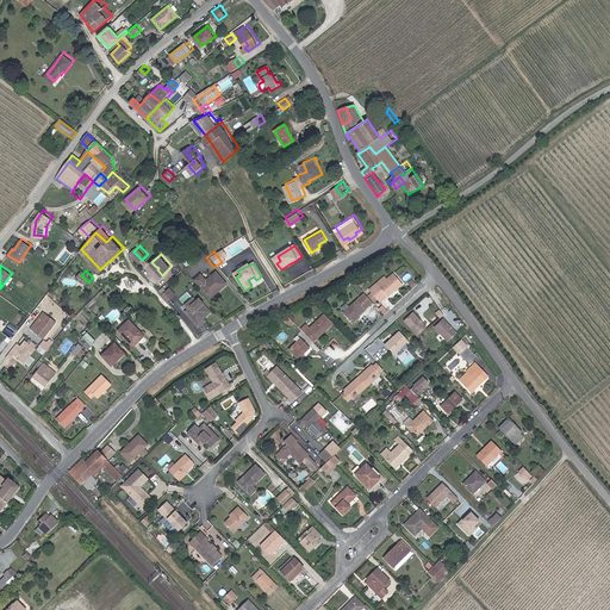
[(225,284),(216,273),(205,281),(200,275),(195,280),(210,297),(225,284)]
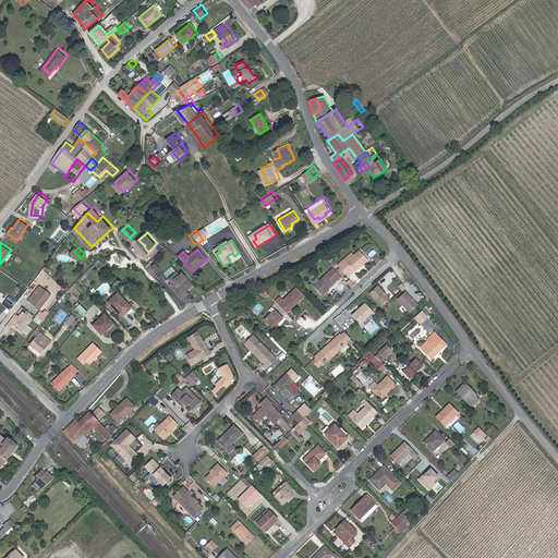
[(370,259),(361,250),(348,262),(346,259),(341,264),(350,275),(355,270),(356,270),(370,259)]
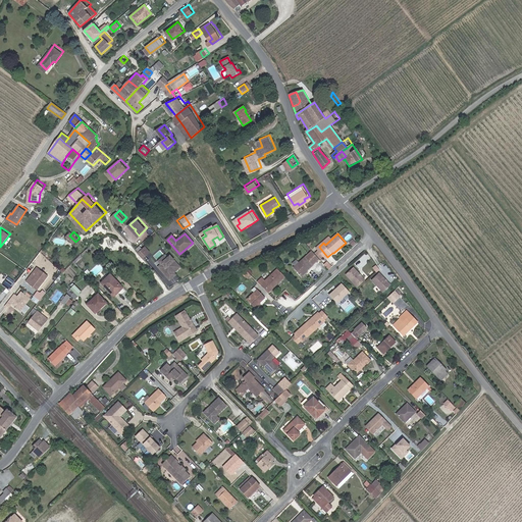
[(166,257),(164,255),(157,261),(160,264),(157,266),(158,267),(162,263),(162,261),(166,257)]
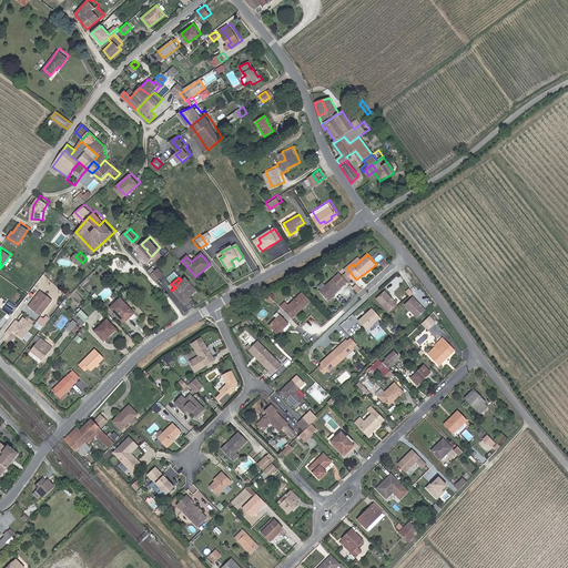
[(194,290),(184,277),(181,280),(176,284),(176,286),(172,291),(183,303),(188,300),(184,296),(185,295),(186,296),(188,295),(194,290)]
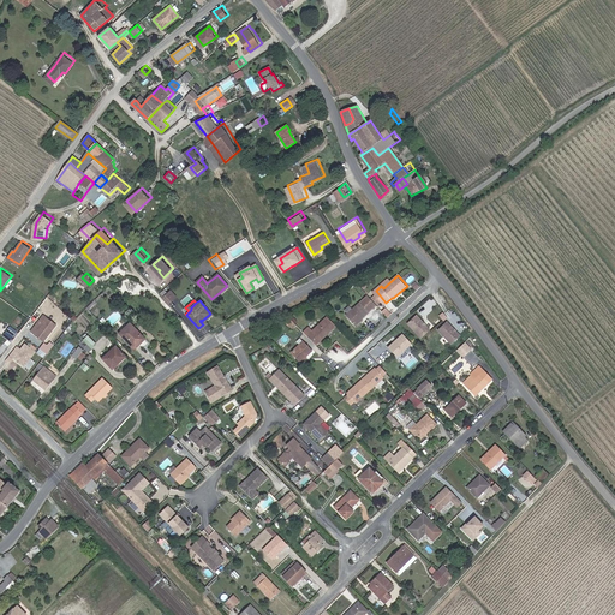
[(369,312),(360,303),(346,316),(354,324),(360,318),(362,320),(369,312)]
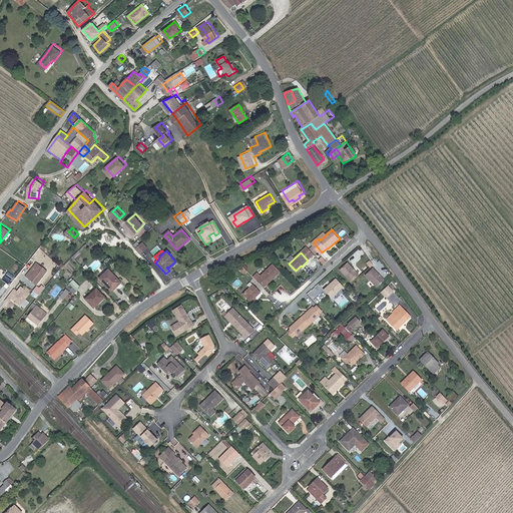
[(39,265),(36,262),(24,276),(27,279),(39,265)]
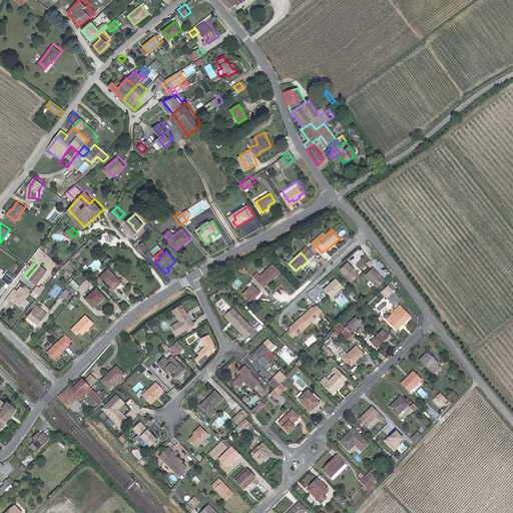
[(360,276),(349,264),(342,271),(352,283),(360,276)]
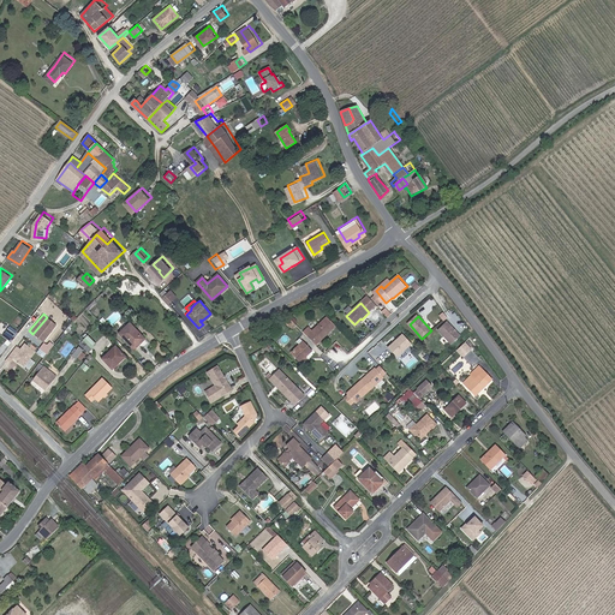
[(42,341),(57,326),(47,317),(33,334),(42,341)]
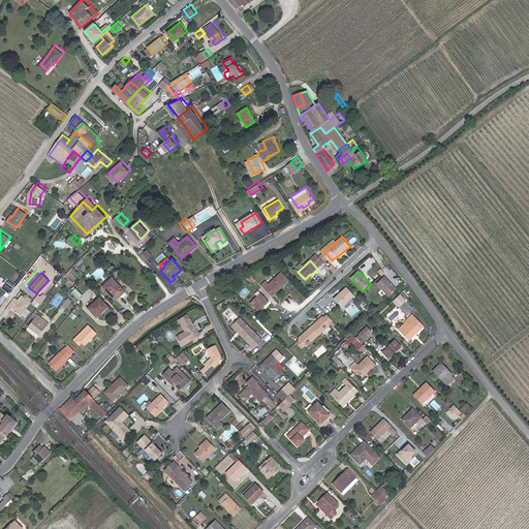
[(256,280),(250,273),(245,277),(252,284),(256,280)]
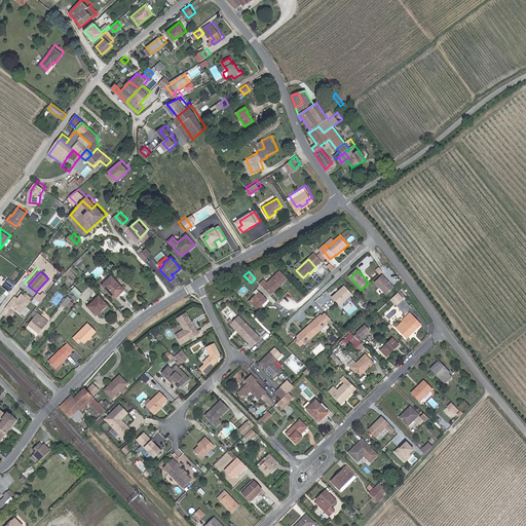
[(288,278),(280,271),(268,284),(264,280),(261,285),(271,295),(288,278)]
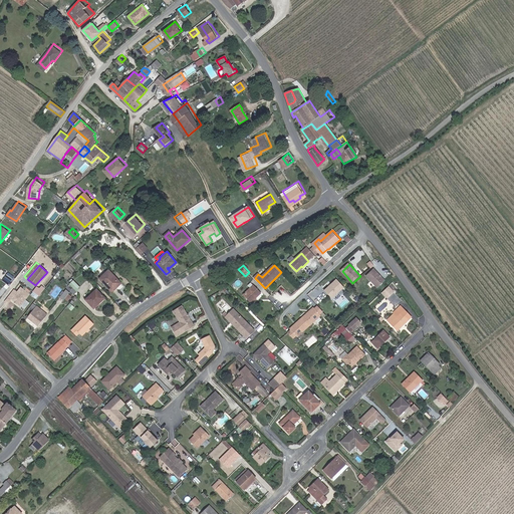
[(386,281),(375,270),(367,277),(378,288),(386,281)]
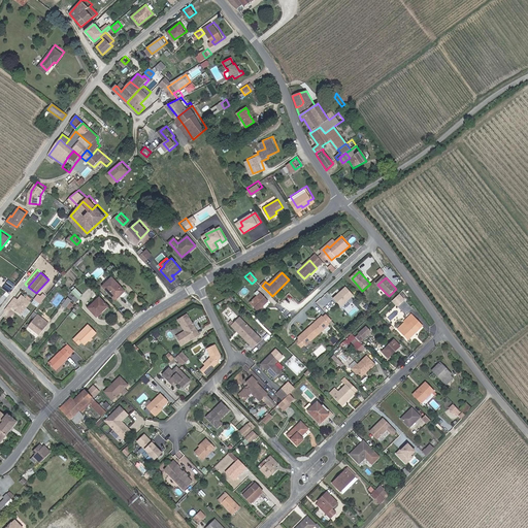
[(8,278),(3,286),(11,291),(15,284),(8,278)]
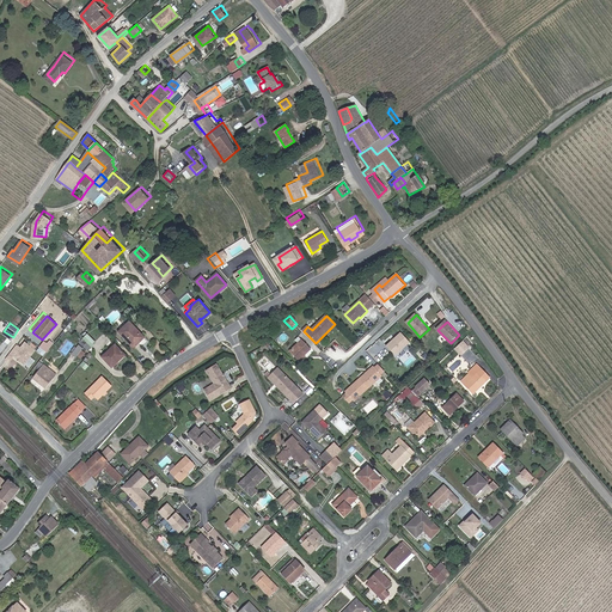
[(146,334),(135,323),(124,332),(136,344),(146,334)]
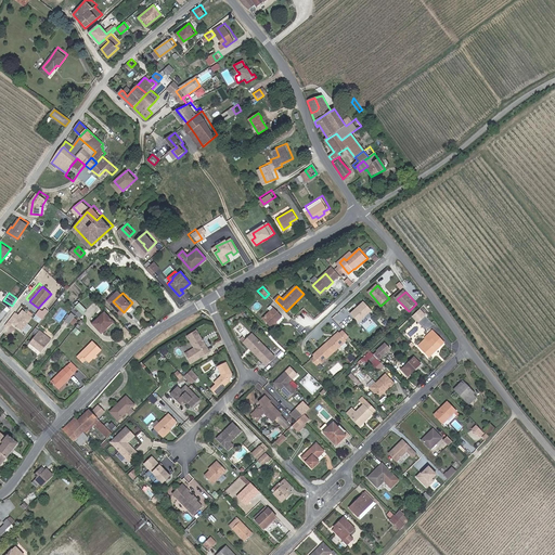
[(359,322),(372,310),(364,301),(351,313),(359,322)]
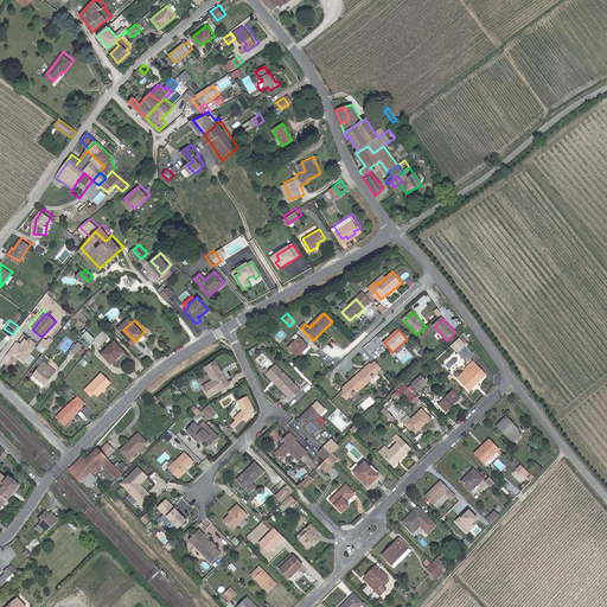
[(82,334),(90,343),(95,338),(87,331),(82,334)]
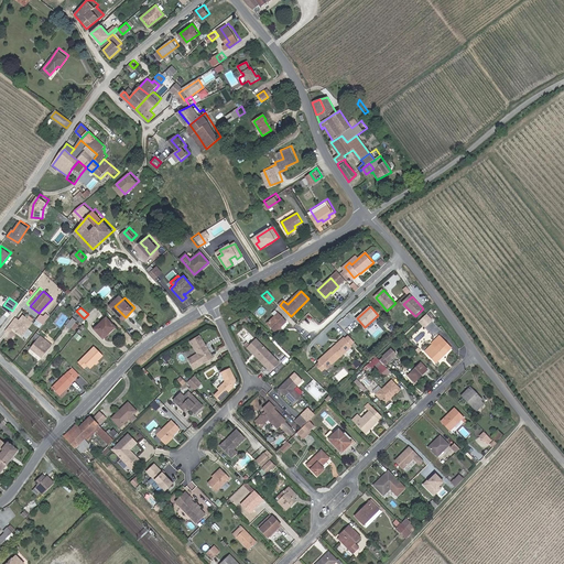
[(46,322),(51,316),(45,312),(41,316),(46,322)]
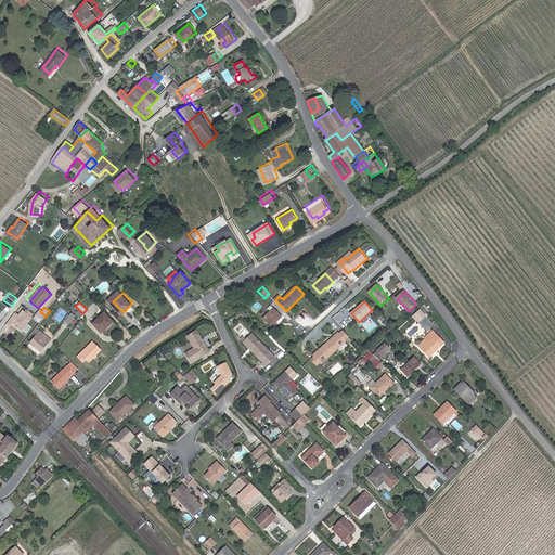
[(284,315),(275,308),(265,319),(273,326),(284,315)]
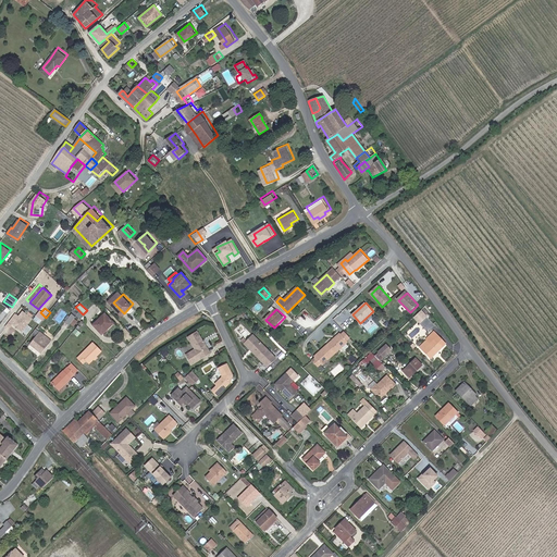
[(78,314),(74,311),(67,319),(72,322),(78,314)]
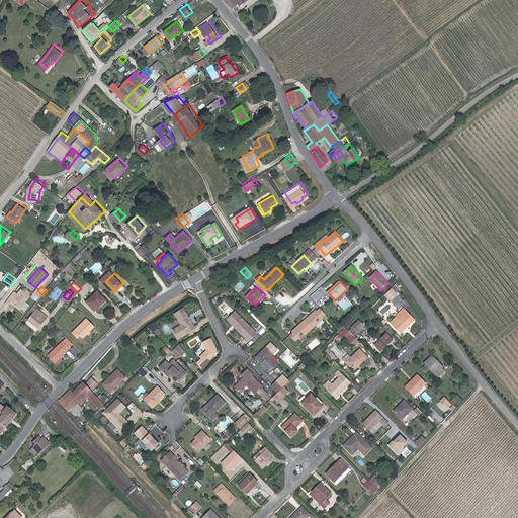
[(393,300),(399,294),(394,289),(387,294),(393,300)]
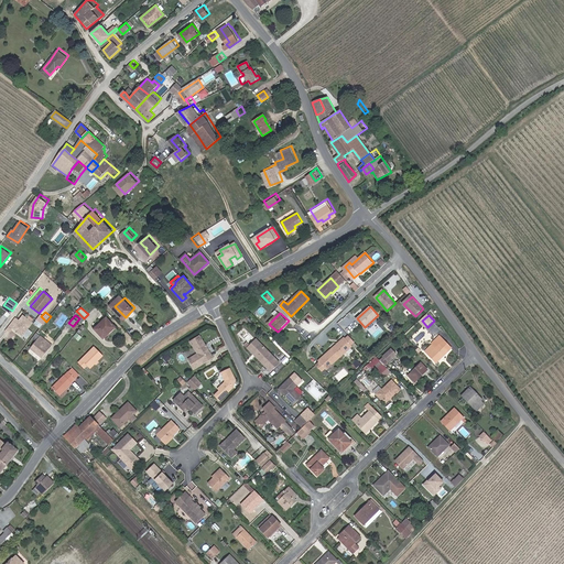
[(22,316),(19,322),(15,318),(9,326),(4,332),(8,334),(12,328),(21,336),(32,324),(31,323),(26,320),(22,316)]
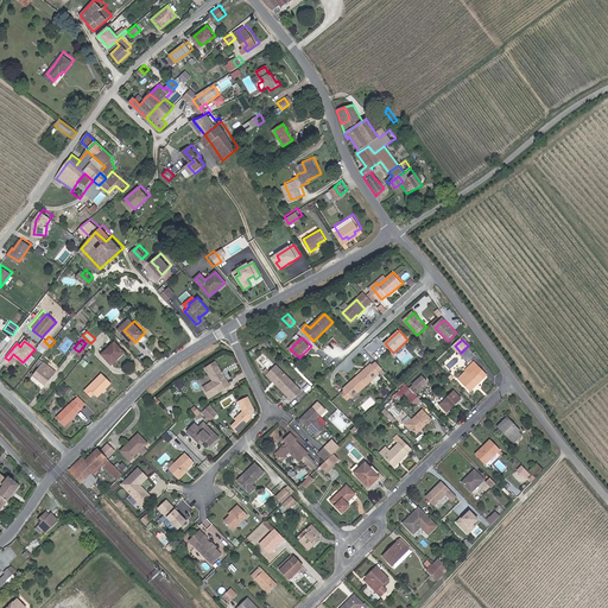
[(43,355),(50,347),(44,341),(37,350),(43,355)]
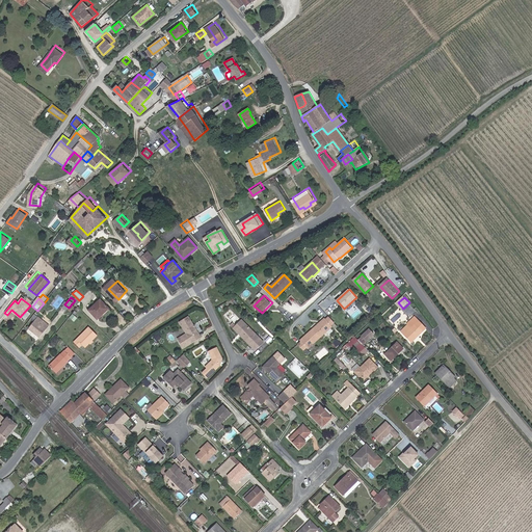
[(110,306),(102,298),(90,309),(100,317),(103,315),(102,314),(110,306)]
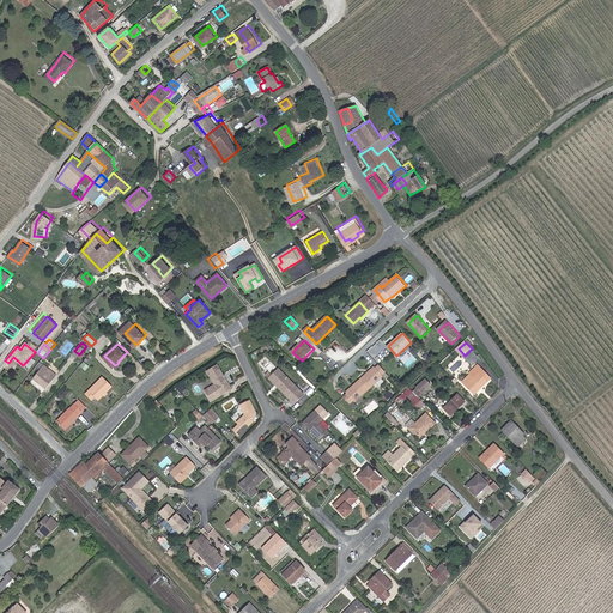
[(44,365),(40,362),(34,368),(40,371),(44,365)]
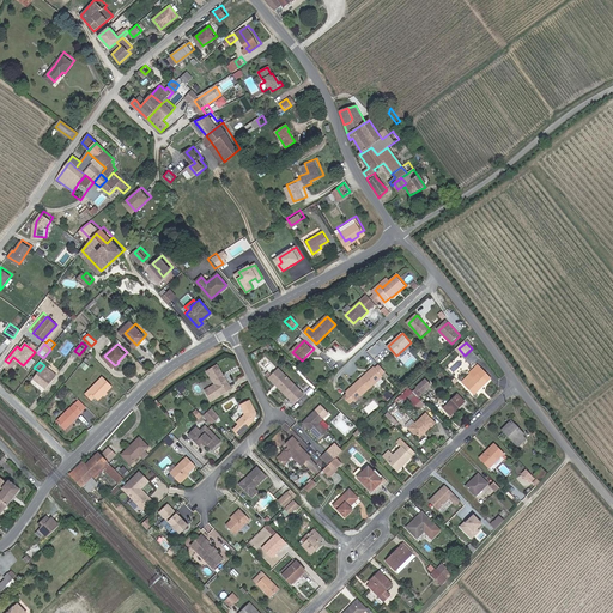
[(353,400),(382,375),(381,374),(384,371),(378,364),(375,368),(374,365),(345,390),(346,393),(343,395),(349,402),(352,399),(353,400)]
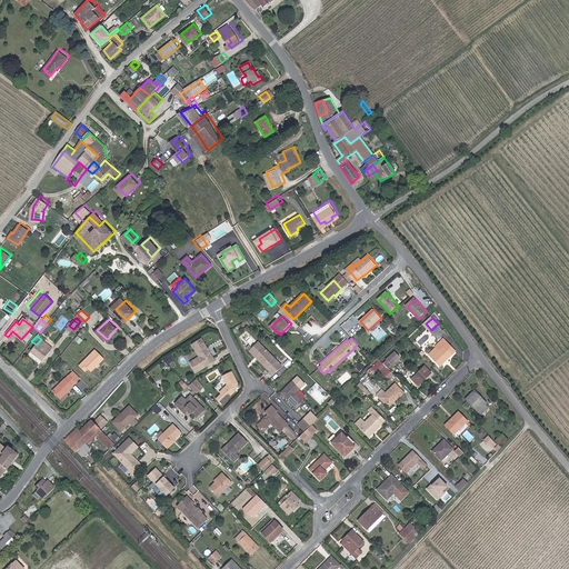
[(45,342),(41,339),(37,345),(30,352),(41,361),(48,353),(41,347),(45,342)]
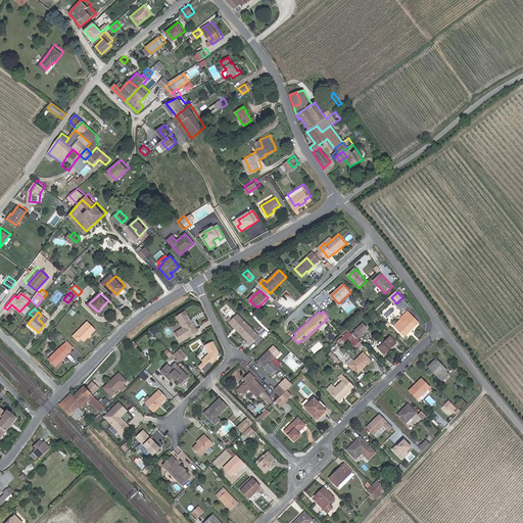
[(199,332),(186,312),(178,318),(190,337),(199,332)]
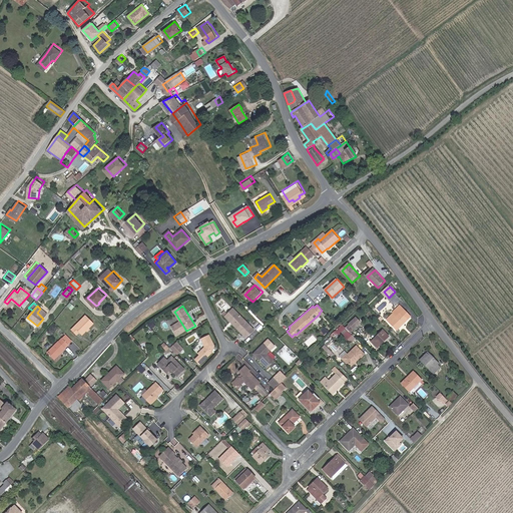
[(396,317),(403,310),(400,307),(393,313),(394,314),(396,317)]
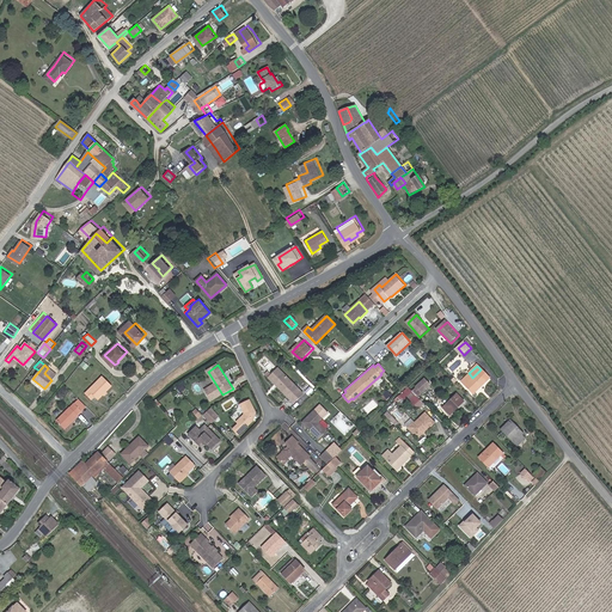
[(55,375),(48,368),(44,373),(51,380),(55,375)]
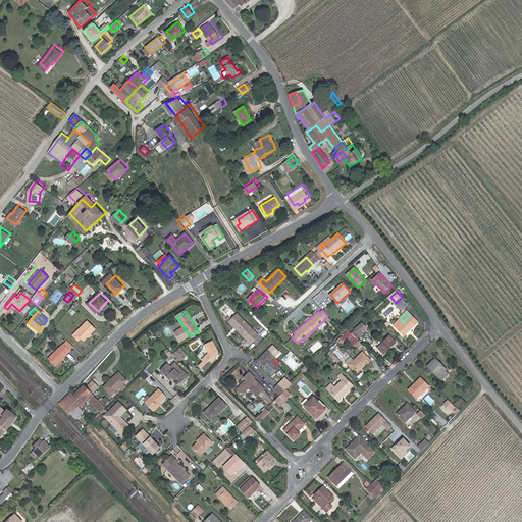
[(258,333),(257,334),(254,331),(256,330),(240,314),(231,322),(238,328),(239,326),(242,329),(244,328),(247,331),(245,332),(249,336),(248,338),(253,344),(261,335),(258,333)]
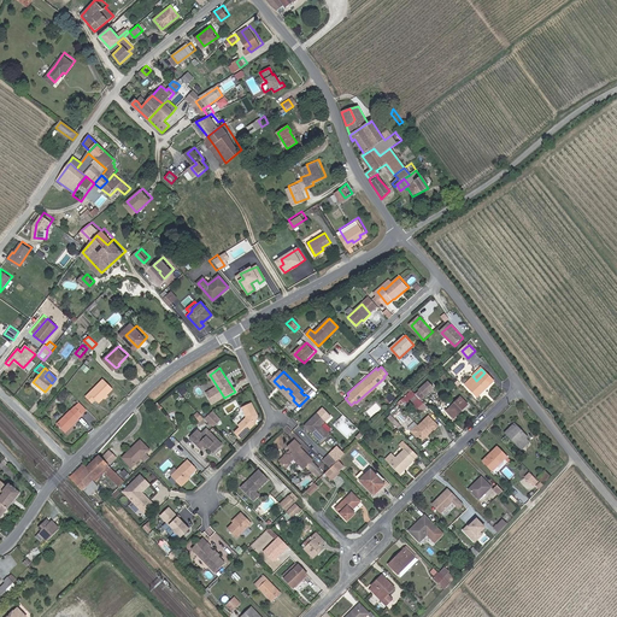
[(493,382),(485,372),(476,381),(474,377),(465,385),(476,398),(493,382)]
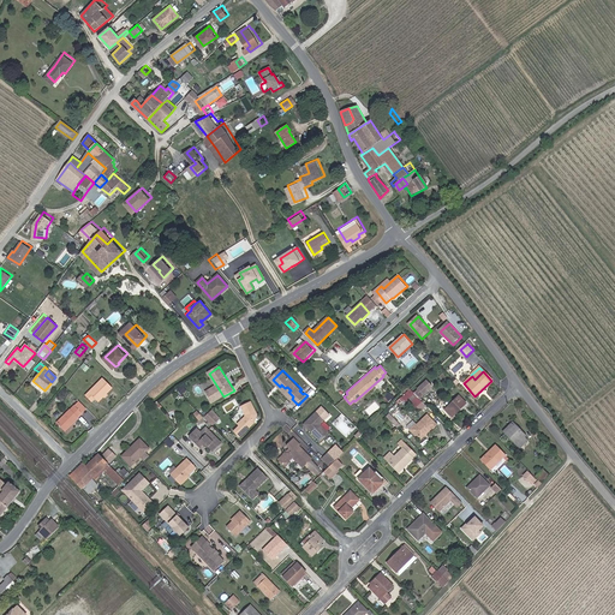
[(96,399),(99,401),(113,388),(105,378),(87,395),(93,401),(96,399)]
